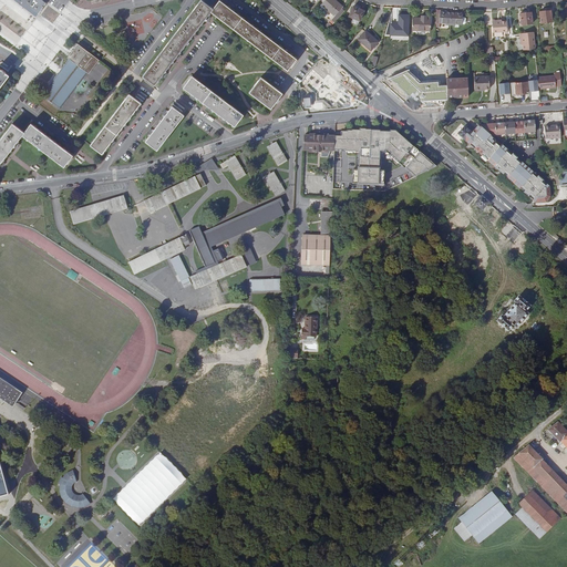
[(17,0),(38,16),(47,3),(43,1),(43,0),(17,0)]
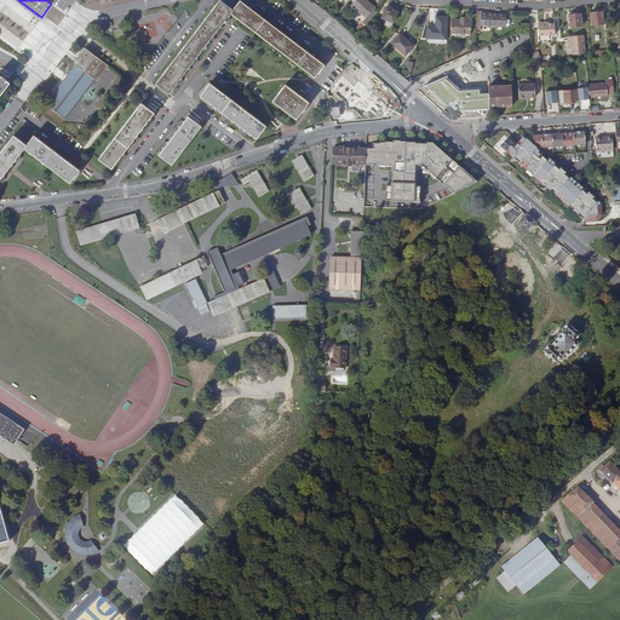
[(319,58),(314,55),(313,56),(310,53),(299,45),(300,44),(297,41),(296,44),(292,41),(274,27),(276,26),(273,23),(271,24),(269,23),(253,11),(254,10),(252,7),(251,9),(247,6),(240,0),(233,10),(219,0),(155,85),(167,95),(177,84),(178,85),(181,81),(179,80),(193,63),(194,64),(196,61),(195,59),(208,41),(210,42),(212,40),(211,38),(224,21),(225,22),(228,18),(227,17),(230,13),(314,78),(326,63),(319,58)]
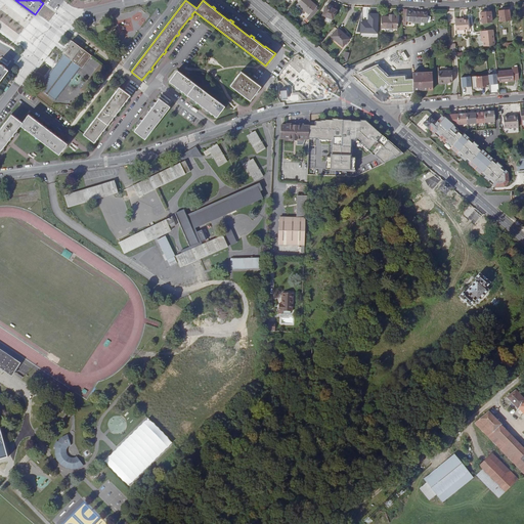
[(315,8),(316,7),(308,0),(301,0),(297,5),(309,15),(310,14),(313,16),(317,10),(315,8)]
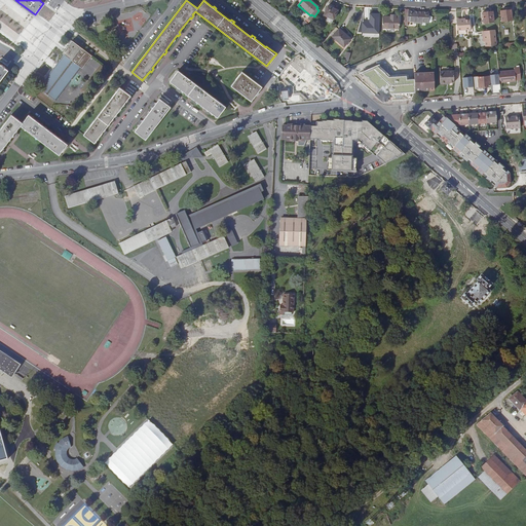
[(338,9),(328,6),(324,15),(328,16),(327,20),(328,22),(331,23),(332,23),(338,9)]
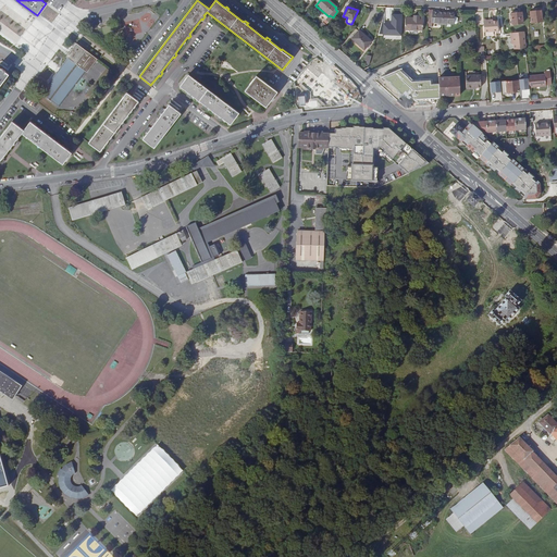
[(532,23),(544,22),(543,14),(542,14),(541,10),(530,12),(532,23)]
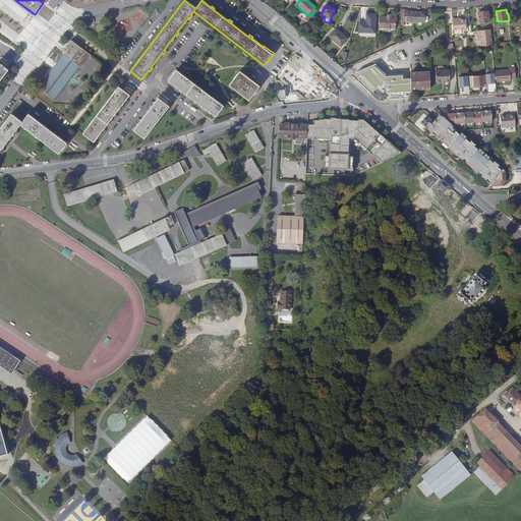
[(488,11),(478,12),(479,23),(489,21),(488,11)]
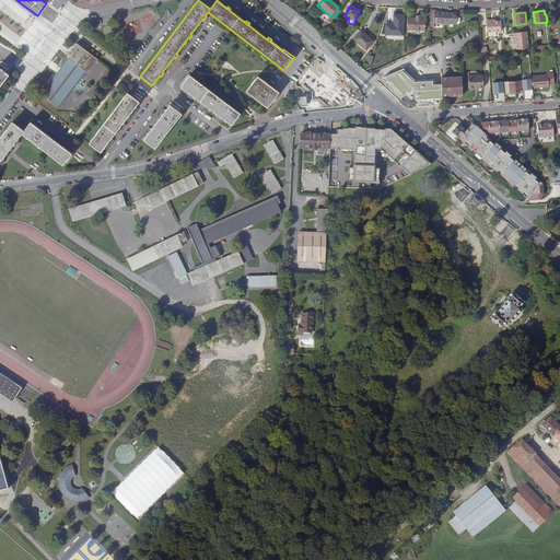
[(446,13),(435,13),(435,24),(442,24),(442,25),(445,26),(446,13)]
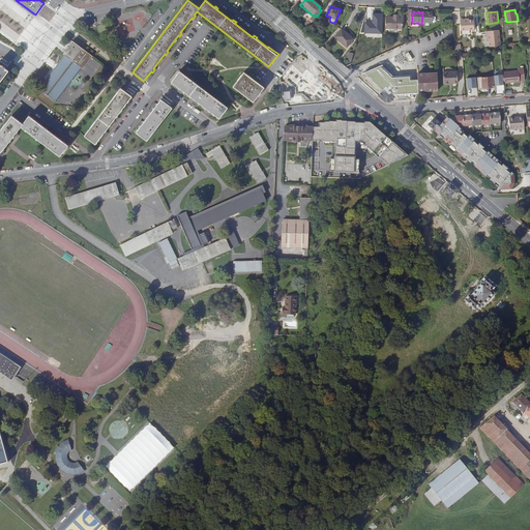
[(433,13),(422,12),(421,25),(427,25),(427,24),(432,24),(433,13)]
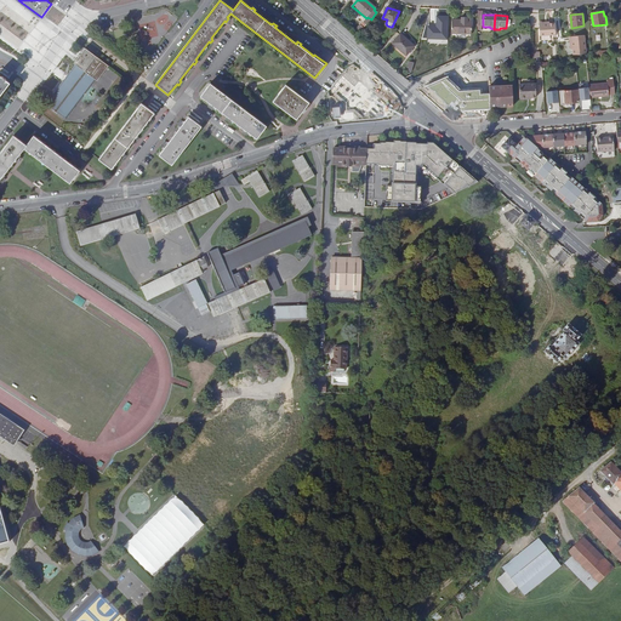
[(436,24),(428,24),(427,39),(446,40),(448,16),(437,16),(436,24)]
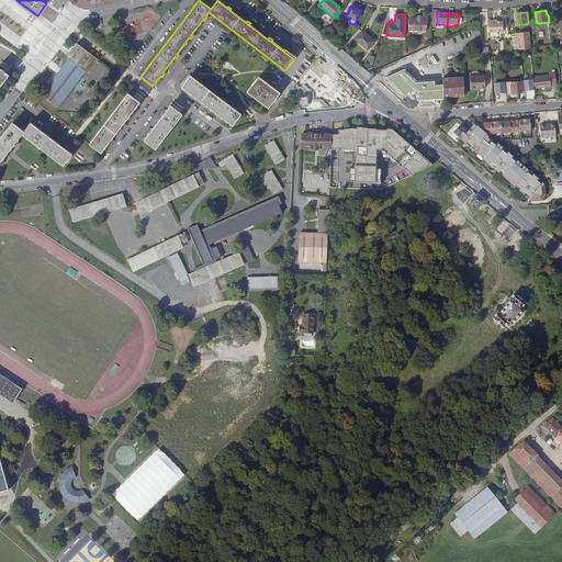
[(423,23),(424,19),(424,15),(417,15),(417,19),(409,18),(409,31),(427,31),(427,23),(423,23)]
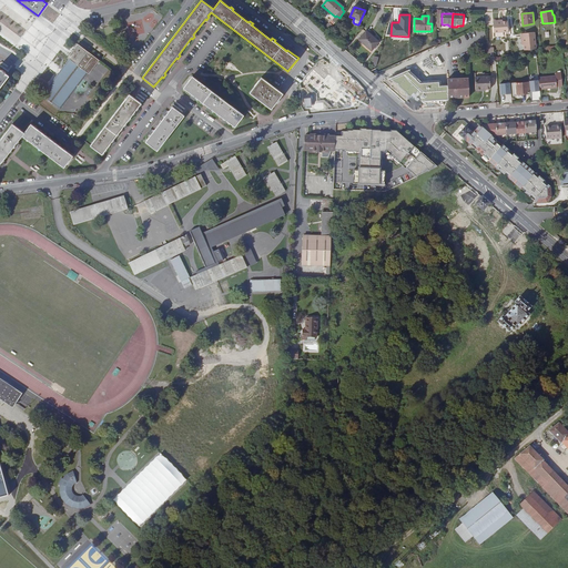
[(503,20),(493,21),(494,33),(509,31),(508,21),(503,22),(503,20)]
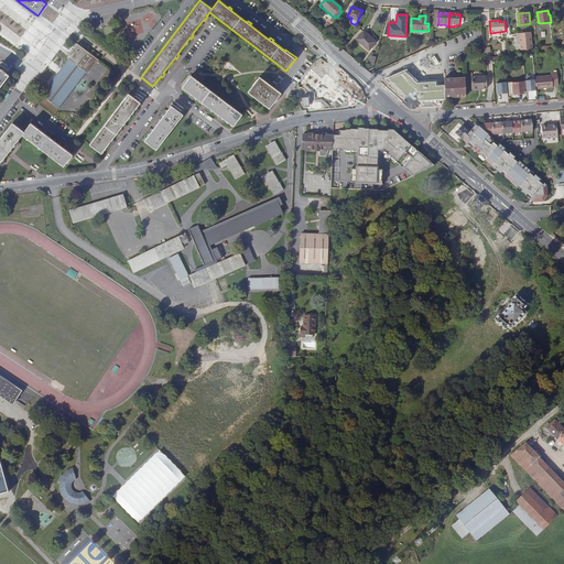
[(364,31),(356,39),(369,51),(376,42),(364,31)]
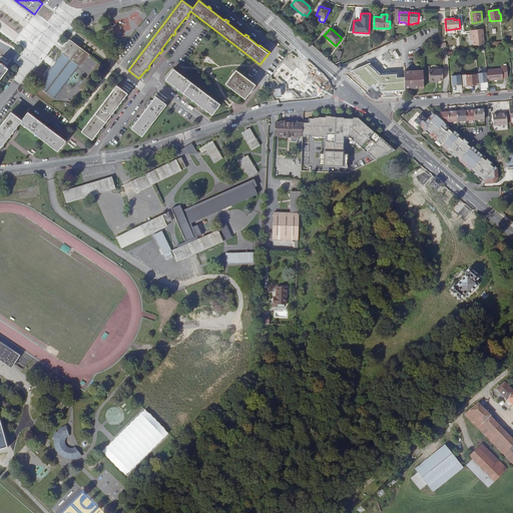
[(484,30),(471,31),(471,36),(474,36),(475,41),(484,40),(484,30)]
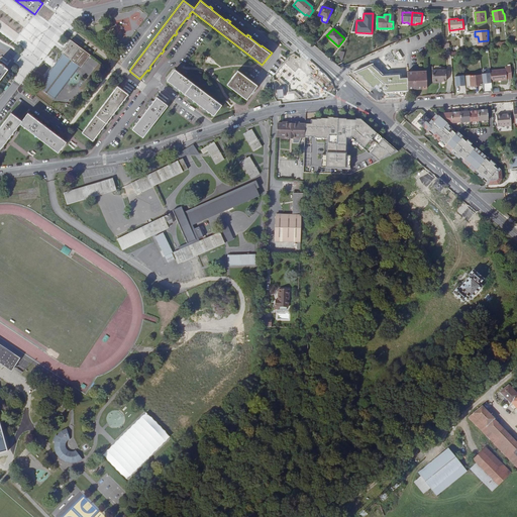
[(79,66),(89,54),(69,38),(60,50),(62,53),(37,85),(54,97),(78,65),(79,66)]
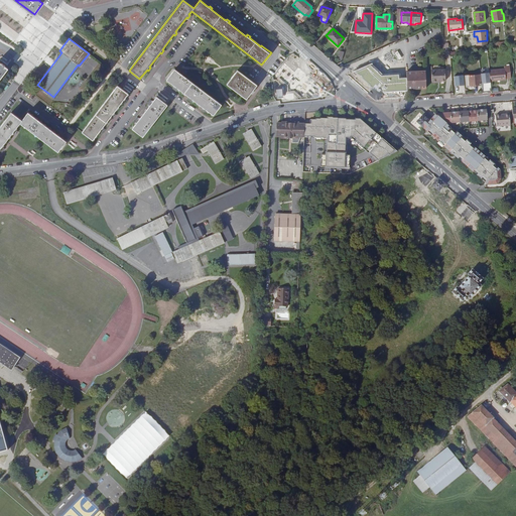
[(292,54),(272,77),(276,101),(332,95),(329,83),(292,54)]
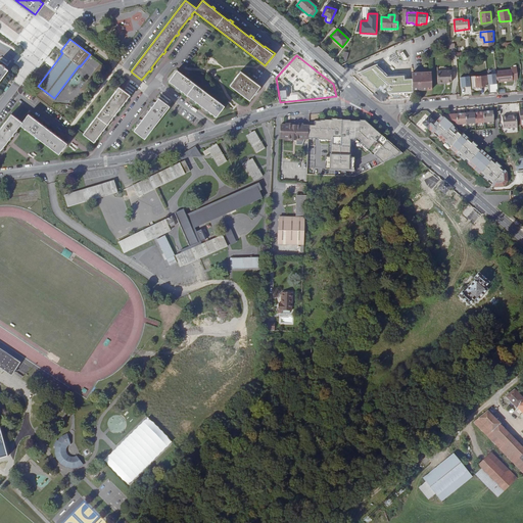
[(376,65),(360,73),(375,87),(378,90),(381,86),(390,95),(414,91),(414,88),(413,86),(413,81),(413,79),(403,80),(403,76),(387,77),(376,65)]
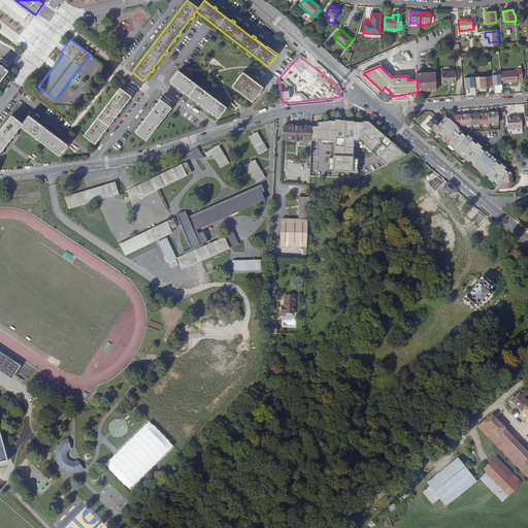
[(226,107),(178,71),(170,81),(179,89),(178,90),(182,92),(183,91),(194,100),(193,101),(196,103),(197,102),(209,111),(208,112),(211,114),(212,113),(219,118),(226,107)]
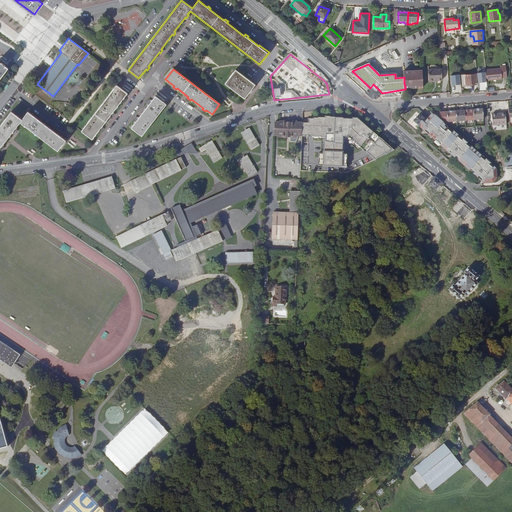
[(428,71),(429,82),(437,81),(442,80),(441,69),(428,71)]
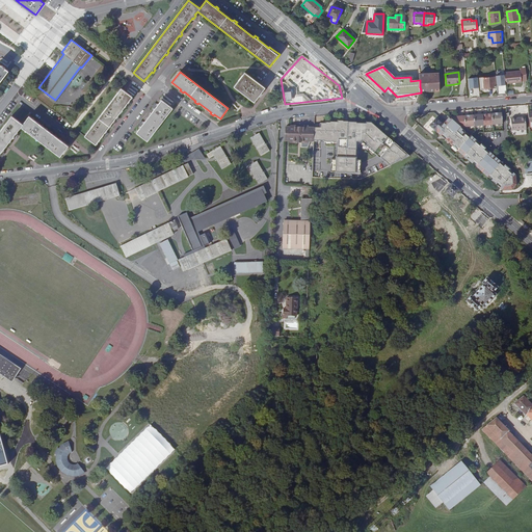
[(521,72),(504,73),(506,84),(522,83),(521,72)]
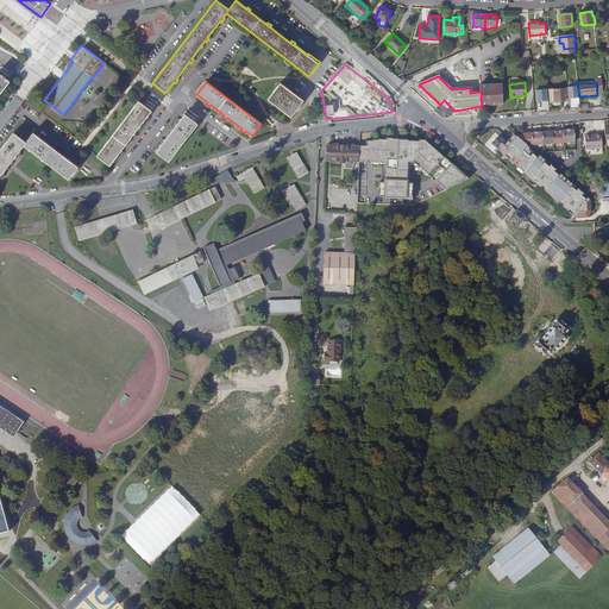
[(295,94),(280,83),(268,100),(290,118),(303,101),(295,94)]
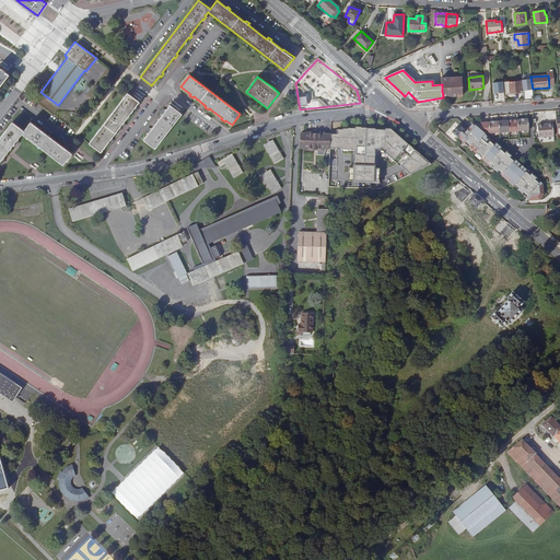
[(463,77),(441,79),(442,84),(442,86),(442,92),(443,94),(443,97),(463,96),(463,77)]
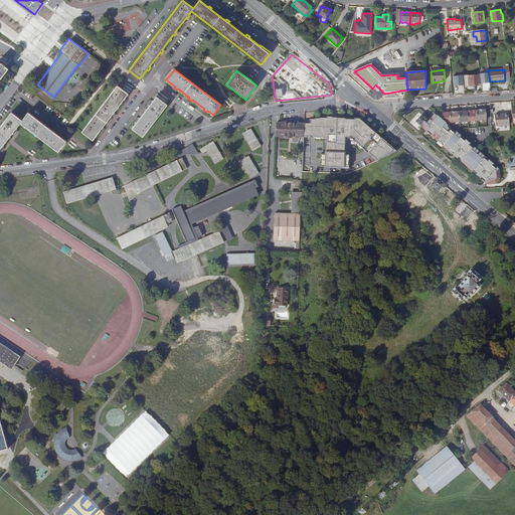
[(469,86),(480,84),(479,78),(478,78),(478,75),(468,76),(468,75),(464,75),(465,88),(469,87),(469,86)]
